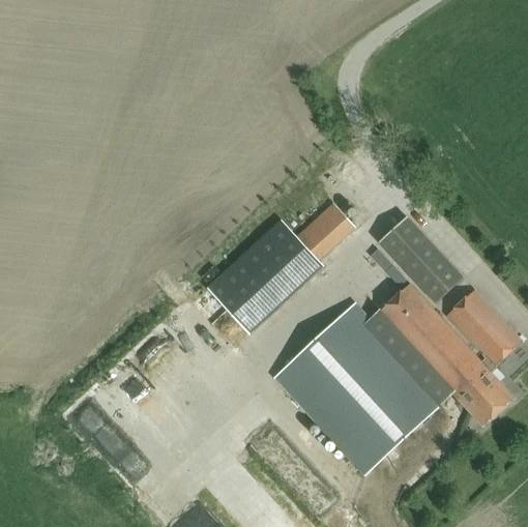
[(281,220),(206,288),(247,333),(322,265),(316,259),(353,225),(325,195),(289,228),(281,220)]
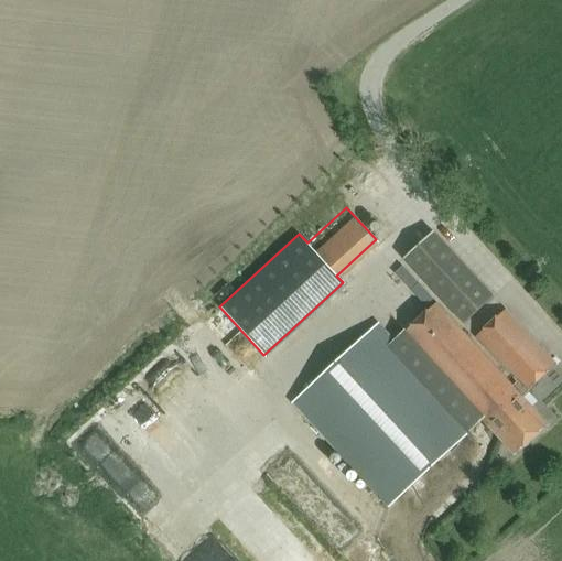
[(492,294),(431,229),(401,257),(462,322),(492,294)]
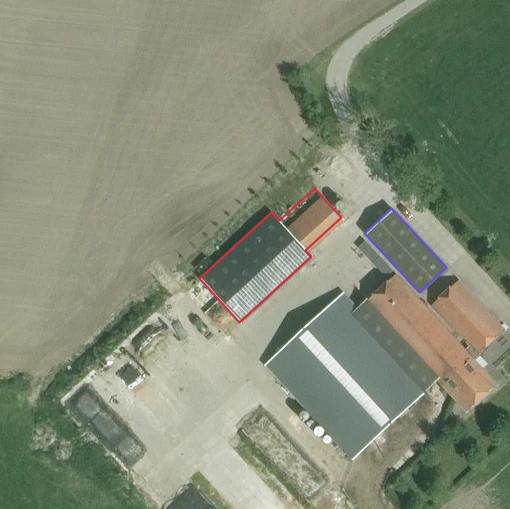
[(493,381),(472,358),(463,348),(394,273),(367,298),(366,297),(355,308),(339,293),(264,363),(351,457),(436,379),(463,409),(493,381)]
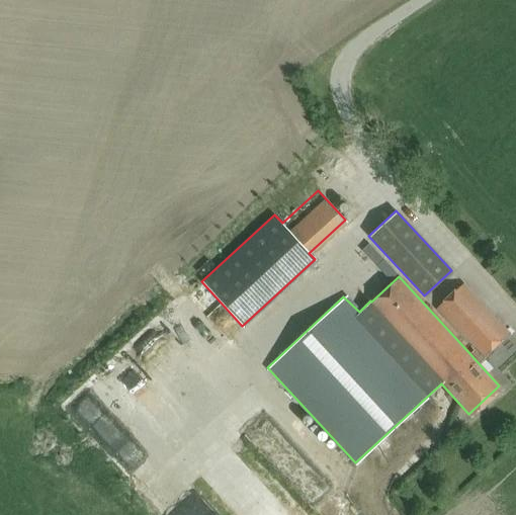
[(468,352),(478,362),(509,334),(461,282),(435,307),(473,348),(468,352)]
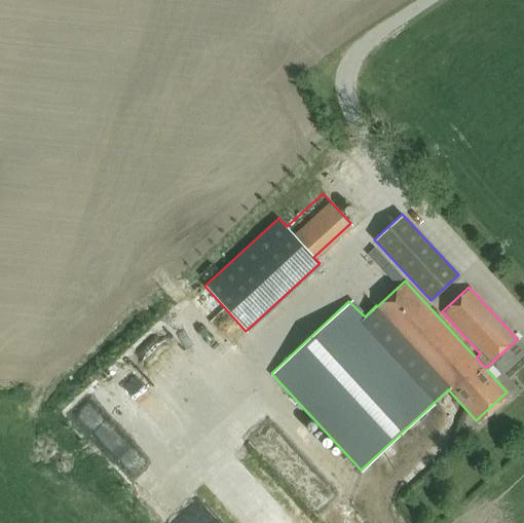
[(350,514),(360,521),(370,507),(362,500),(350,514)]
